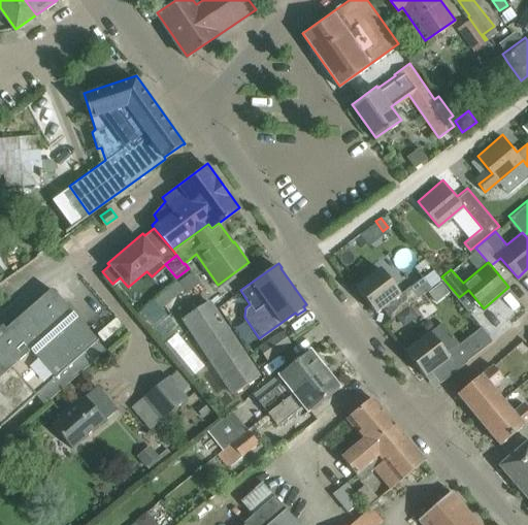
[(391,317),(419,295),(441,279),(434,269),(424,276),(423,275),(400,292),(381,266),(356,285),(375,312),(383,306),(391,317)]
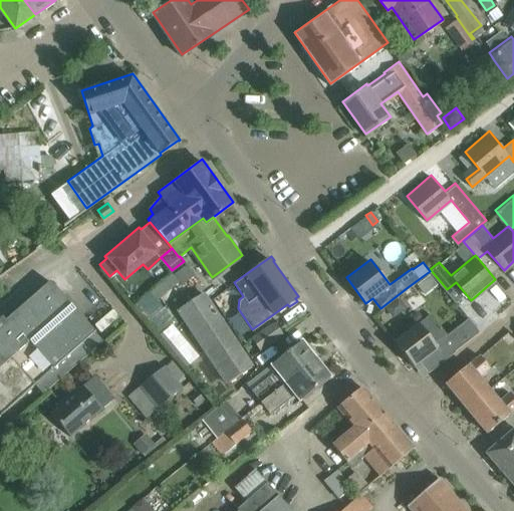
[(186,262),(173,272),(177,278),(181,284),(195,274),(186,262)]
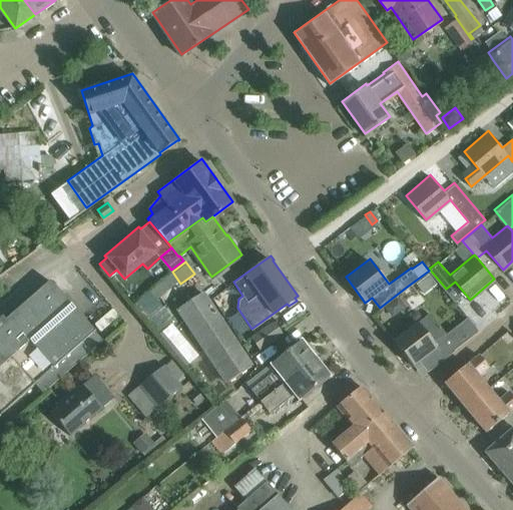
[(0,412),(34,383),(41,390),(101,336),(50,279),(1,322),(0,321),(0,412)]
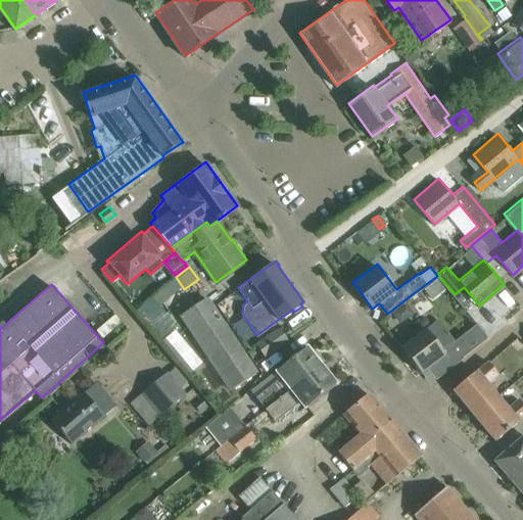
[(245,355),(206,297),(182,315),(220,371),(229,385),(254,368),(245,355)]
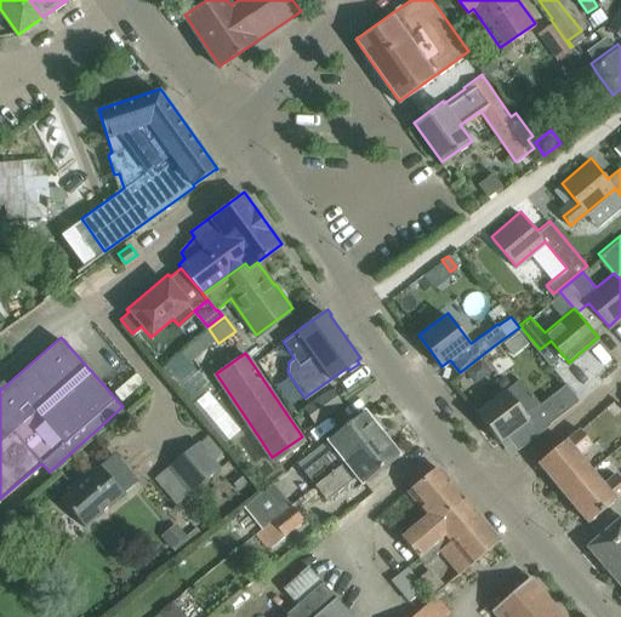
[(476,363),(466,371),(476,383),(485,375),(491,370),(482,358),(476,363)]
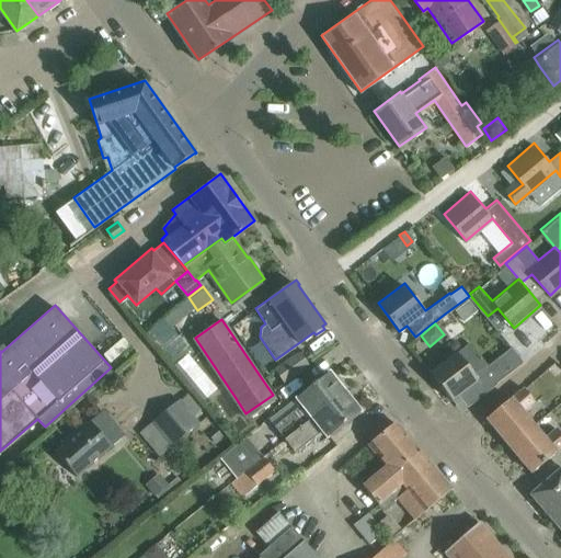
[(456,351),(450,355),(431,372),(451,399),(459,394),(468,405),(496,383),(495,380),(522,361),(511,346),(474,375),(456,351)]
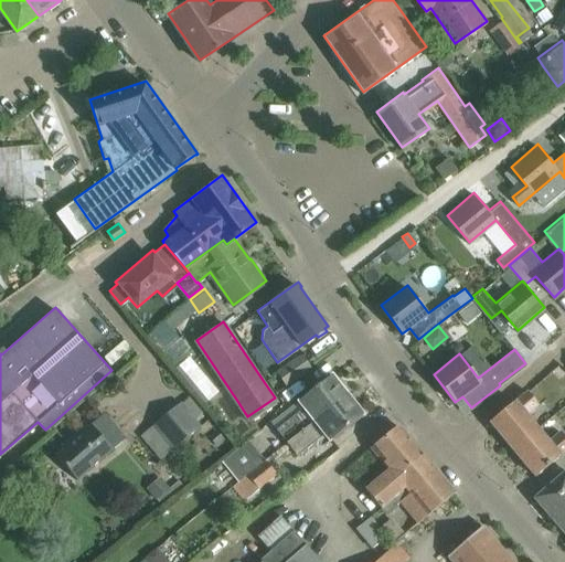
[(285,383),(310,366),(300,352),(275,370),(285,383)]
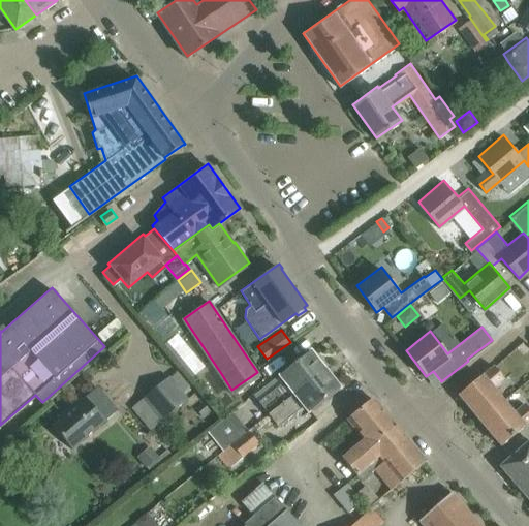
[(180,331),(172,337),(195,371),(204,365),(180,331)]
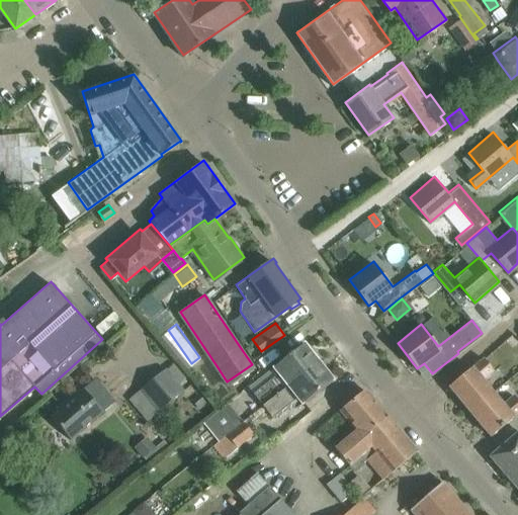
[(263,404),(319,361),(313,353),(313,349),(309,344),(305,344),(304,342),(274,365),(279,371),(253,392),(263,404)]
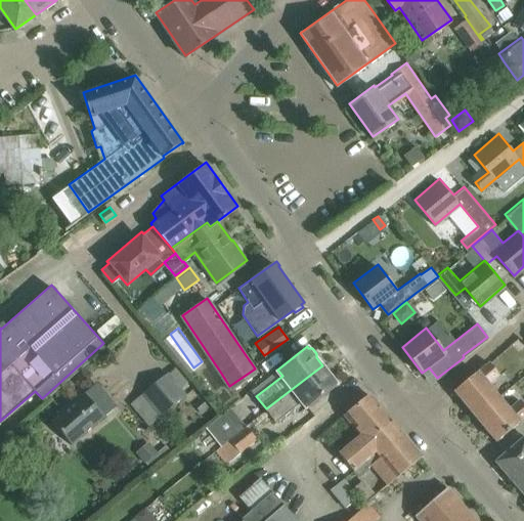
[(499,374),(489,360),(454,389),(475,415),(499,395),(489,383),(499,374)]
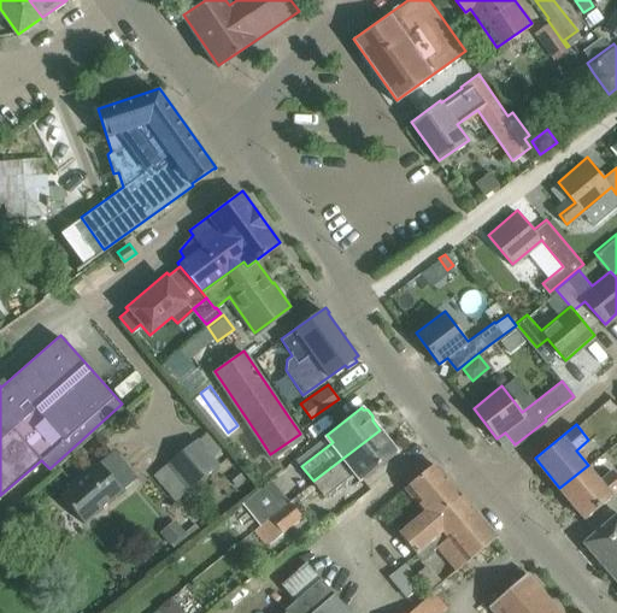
[(356,472),(360,479),(397,451),(395,449),(395,444),(391,438),(386,437),(380,430),(313,481),(325,496),(356,472)]
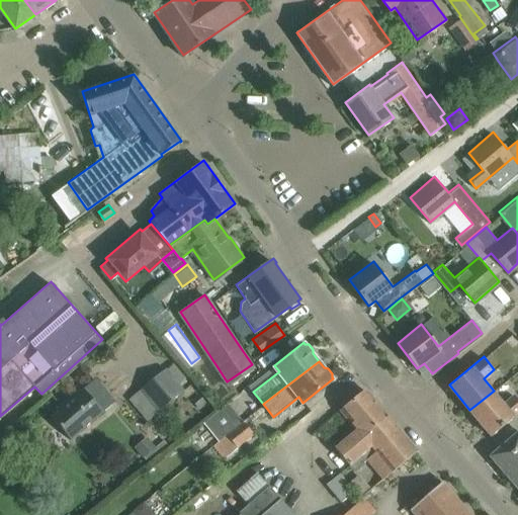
[(182,388),(171,375),(165,367),(140,390),(157,410),(182,388)]
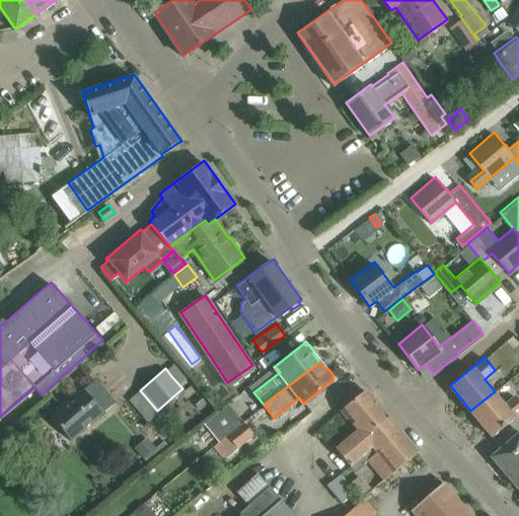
[(116,401),(95,377),(51,416),(71,439),(116,401)]
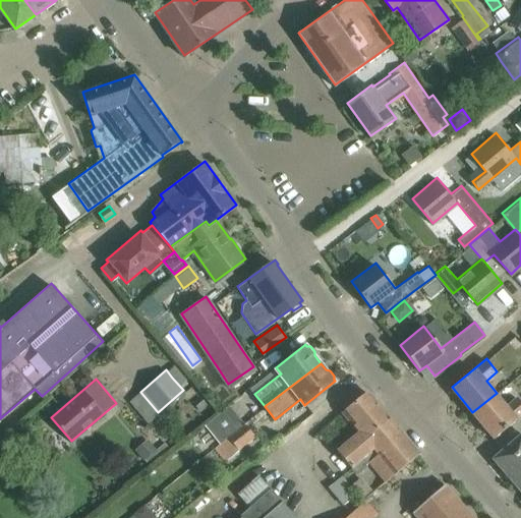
[(338,450),(352,467),(362,459),(365,463),(367,461),(369,462),(404,434),(367,390),(342,411),(359,432),(338,450)]
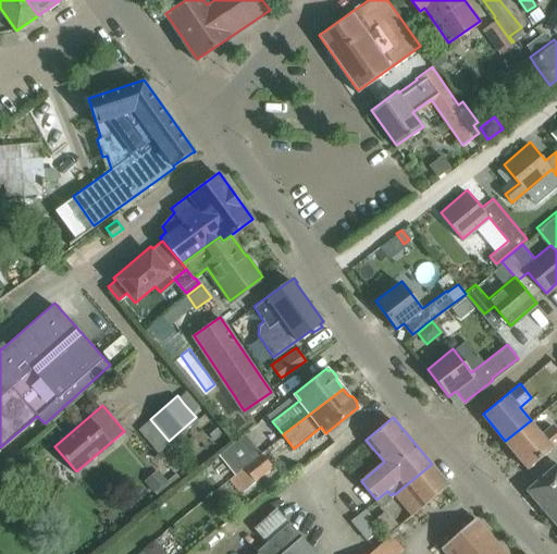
[(528,468),(535,460),(556,442),(556,428),(553,423),(542,433),(531,420),(505,441),(528,468)]
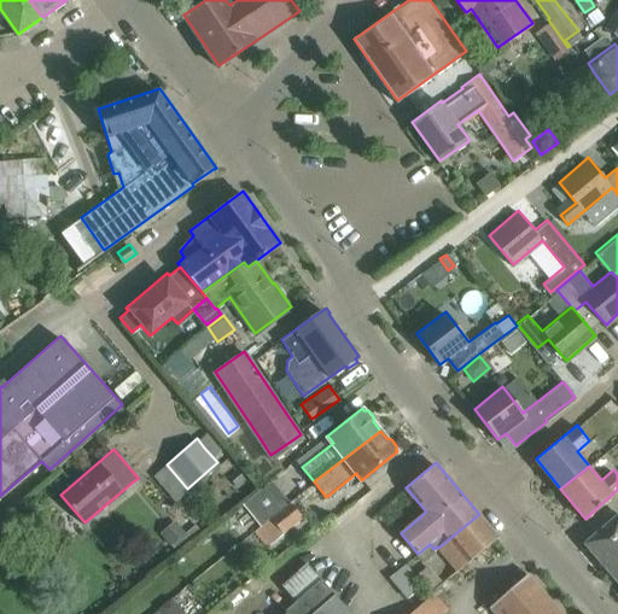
[(261,522),(290,500),(272,478),(243,501),(261,522)]
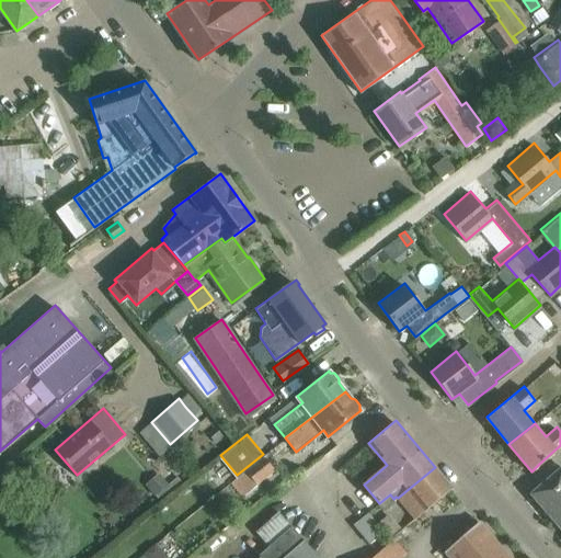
[(275,468),(263,454),(237,475),(232,479),(244,493),(275,468)]
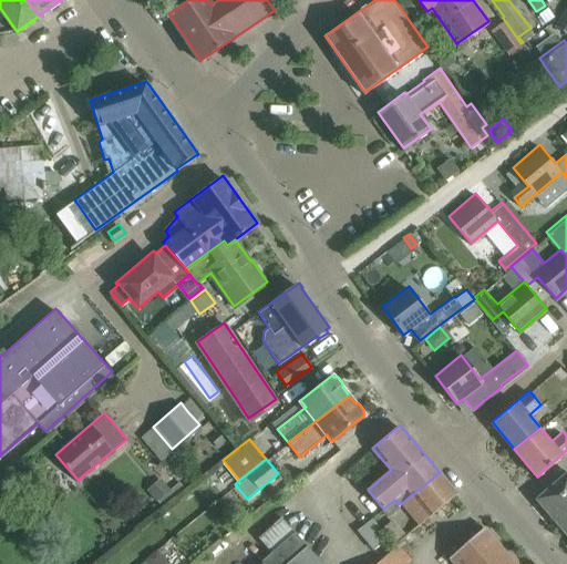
[(566,471),(537,498),(556,520),(566,510),(566,471)]
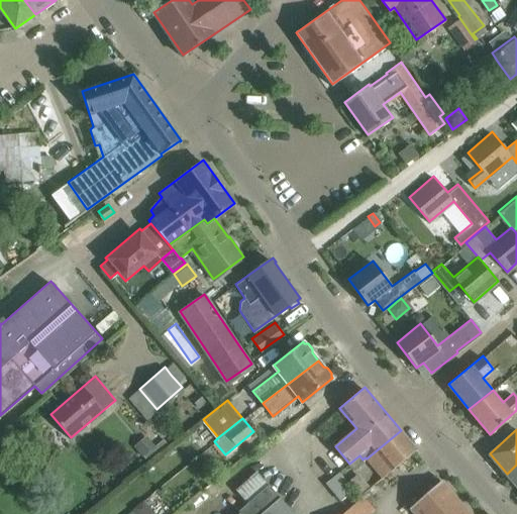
[(416,449),(401,430),(367,458),(382,478),(414,450),(415,450),(416,449)]
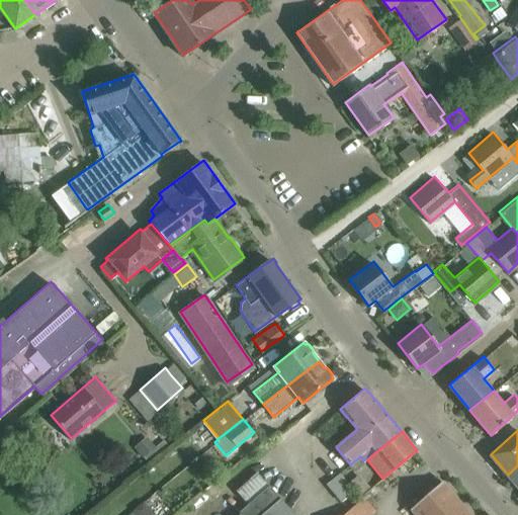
[(134,445),(143,455),(147,461),(168,443),(164,438),(155,446),(146,435),(134,445)]
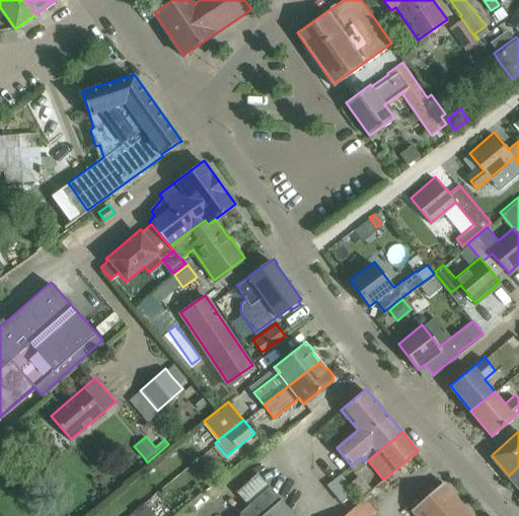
[(518,487),(518,466),(509,475),(518,487)]
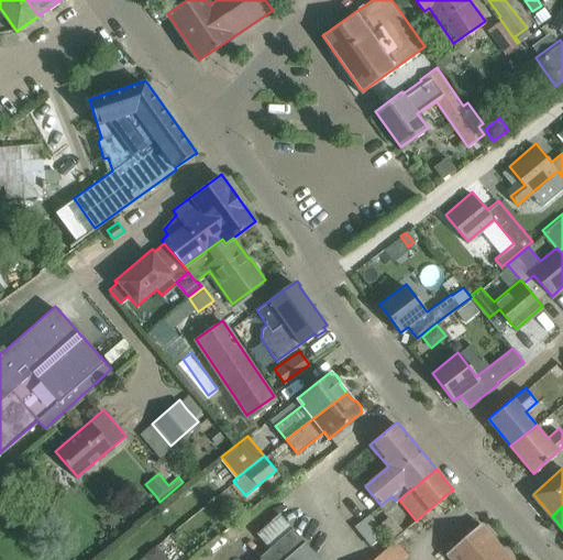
[(321,559),(300,536),(291,526),(280,512),(256,533),(268,546),(258,555),(261,558),(256,559),(321,559)]
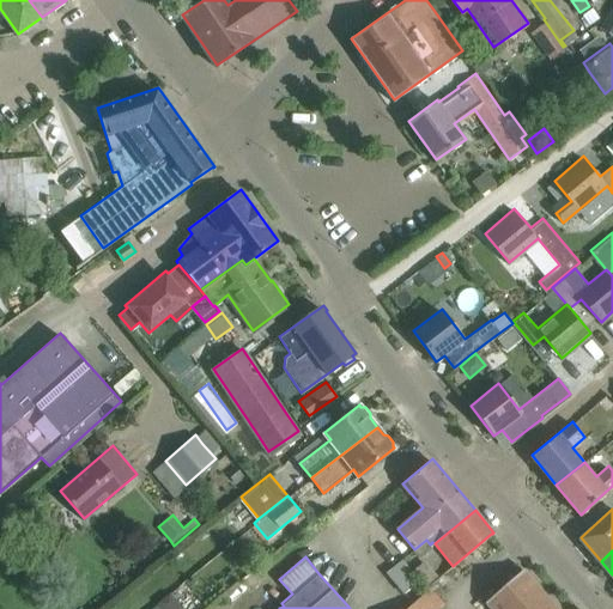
[(558,608),(523,568),(485,601),(492,608),(413,608),(411,604),(405,608),(558,608)]
